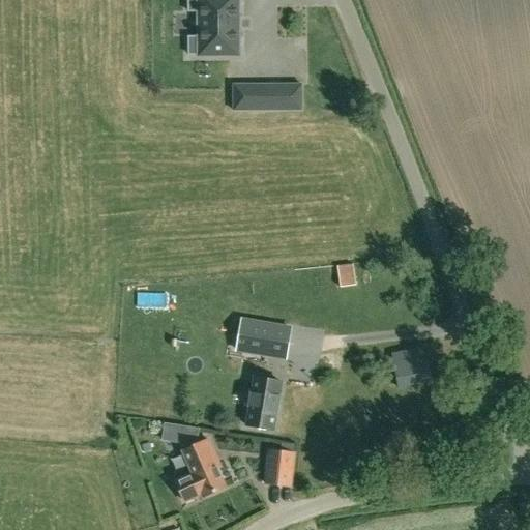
[(199,57),(239,57),(238,0),(187,0),(188,12),(198,12),(198,37),(188,37),(188,56),(199,56),(199,57)]
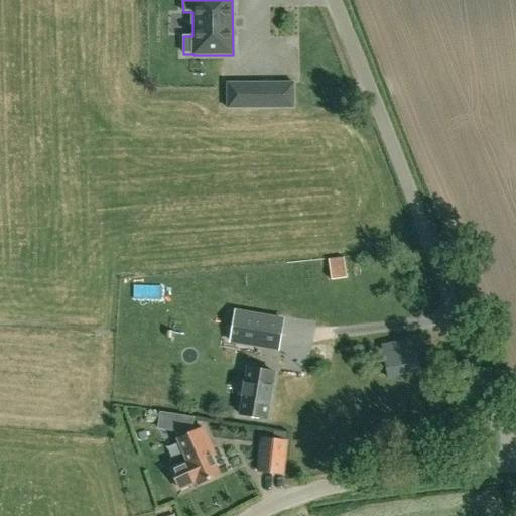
[(293,108),(293,84),(253,84),(253,109),(293,108)]
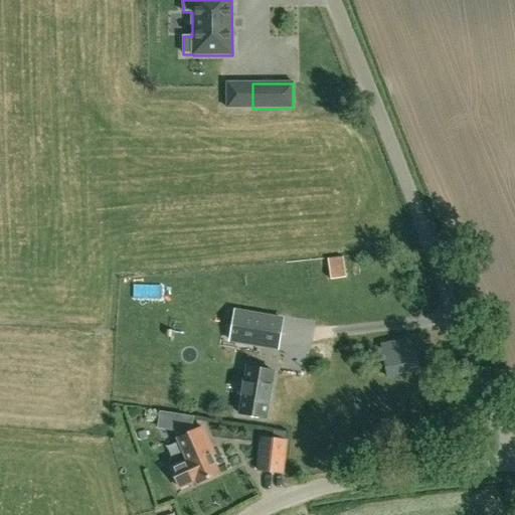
[(328,261),(331,281),(344,280),(342,259),(328,261)]
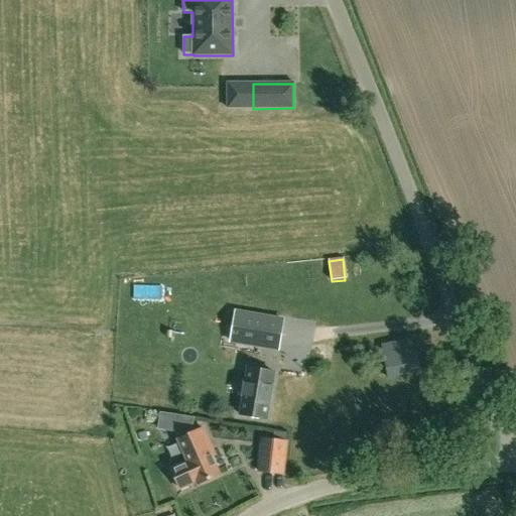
[(233,327),(231,341),(277,349),(282,319),(262,316),(235,311),(233,327)]
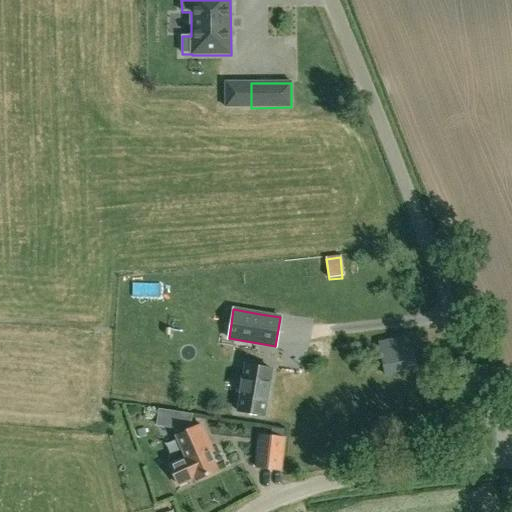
[(385,377),(417,370),(410,334),(377,341),(385,377)]
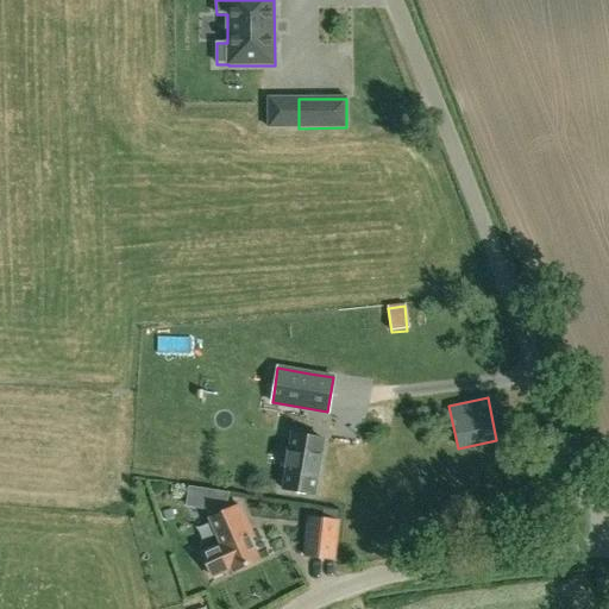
[(287,468),(283,489),(314,495),(324,439),(293,434),(289,452),(286,452),(283,466),(287,468)]
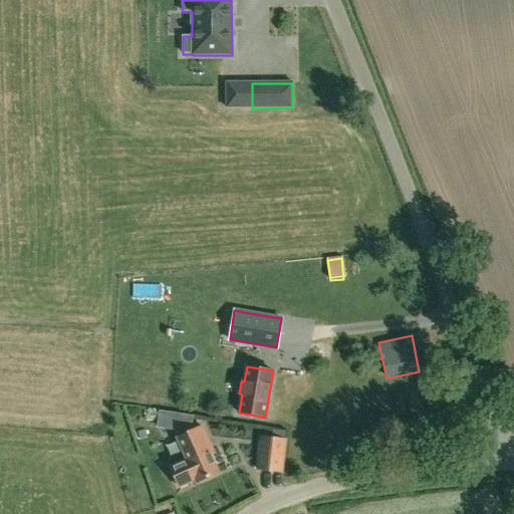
[(195,480),(197,483),(218,473),(210,455),(213,453),(202,428),(177,439),(187,460),(170,468),(179,487),(195,480)]
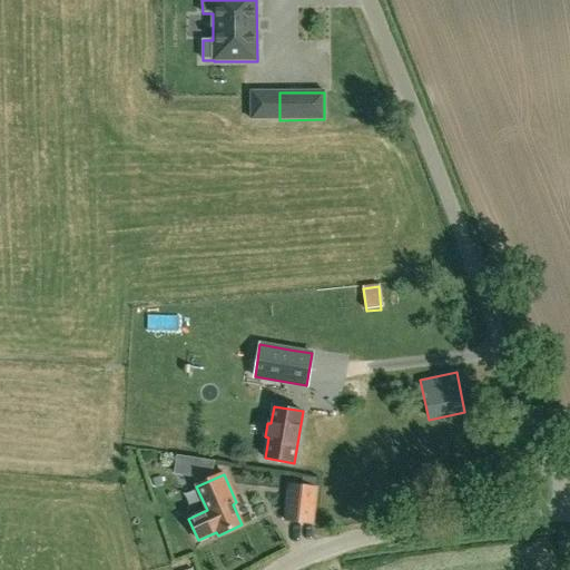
[(287,483),(283,522),(314,526),(318,487),(287,483)]
